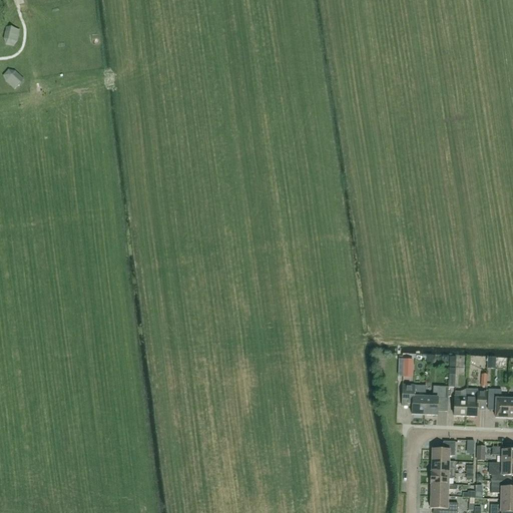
[(401,407),(412,407),(411,415),(424,415),(425,398),(417,398),(417,386),(402,386),(401,407)]
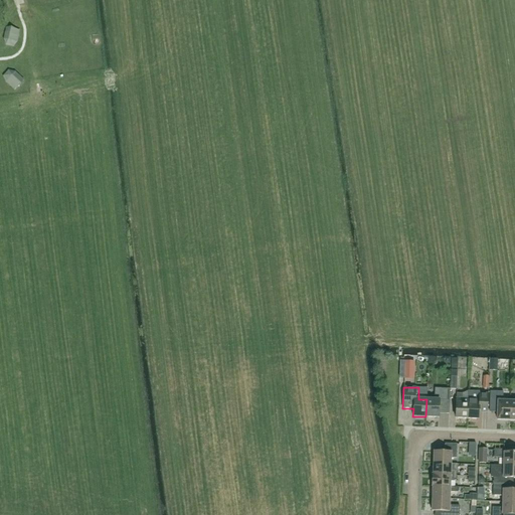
[(426,399),(425,416),(439,417),(439,403),(441,403),(441,400),(448,401),(448,389),(435,388),(434,399),(426,399)]
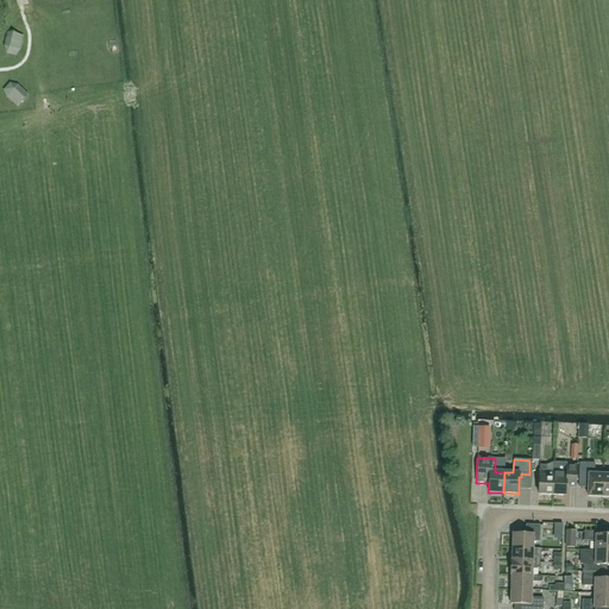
[(553,472),(552,495),(565,496),(566,487),(576,487),(577,466),(566,465),(566,464),(553,463),(553,472)]
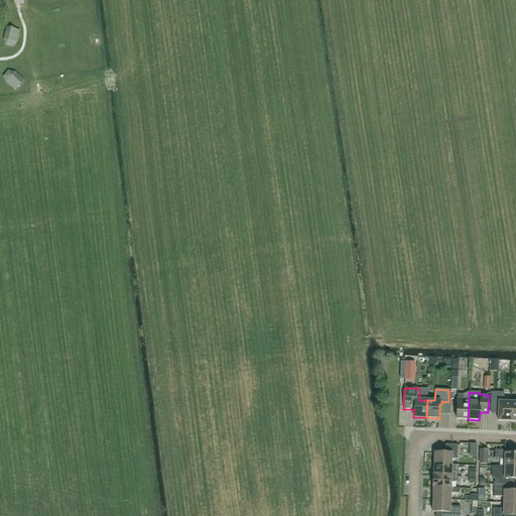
[(504,393),(491,392),(490,412),(498,412),(498,420),(510,421),(511,402),(503,402),(504,393)]
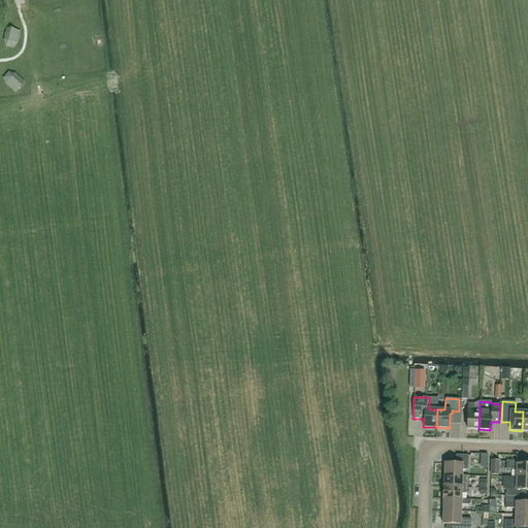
[(479,429),(480,409),(473,408),(473,403),(468,403),(466,429),(479,429)]
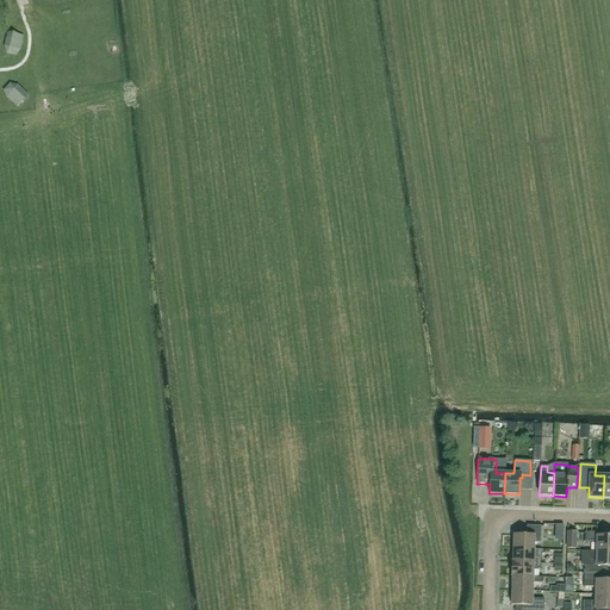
[(512,549),(534,549),(534,542),(540,543),(541,526),(527,526),(527,536),(514,535),(512,549)]
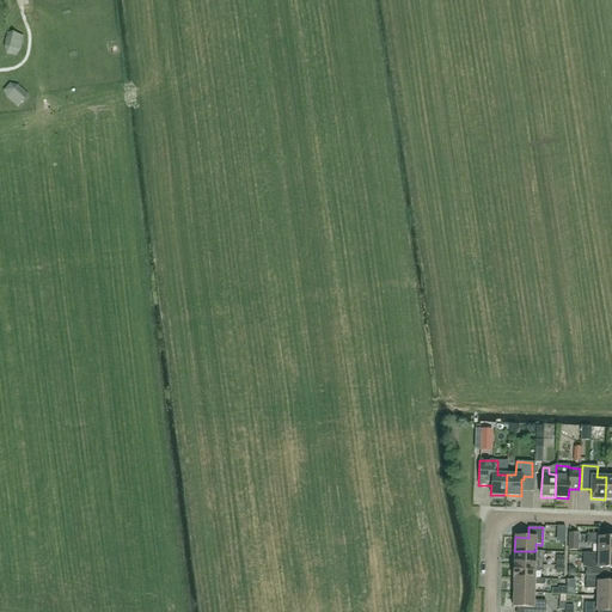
[(598,554),(611,554),(611,538),(605,538),(605,534),(587,534),(587,544),(599,544),(598,554)]
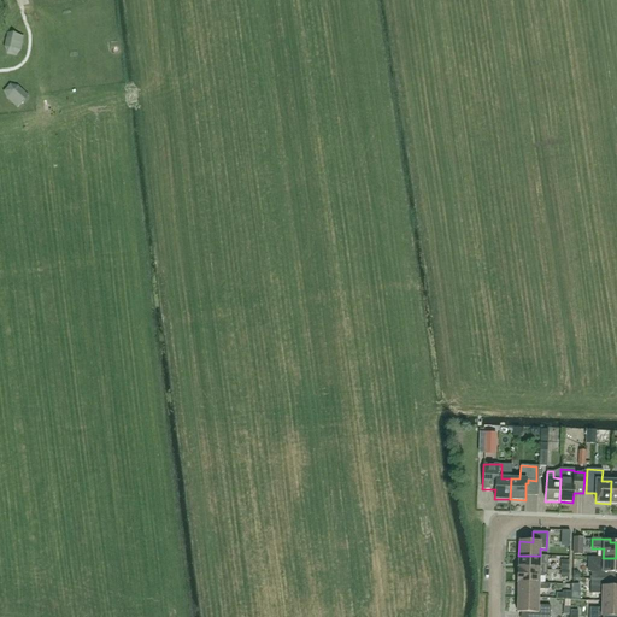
[(517,569),(546,570),(547,564),(540,564),(540,556),(518,556),(518,569),(517,569)]
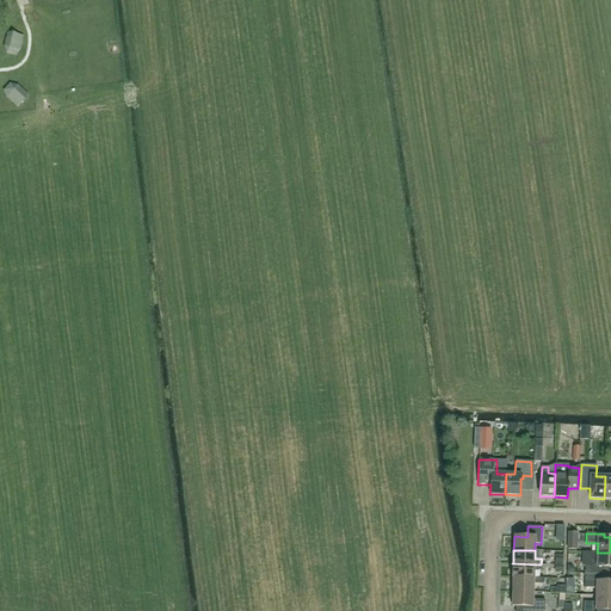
[(610,553),(597,553),(582,553),(581,566),(585,566),(585,574),(602,574),(602,567),(610,567),(610,553)]
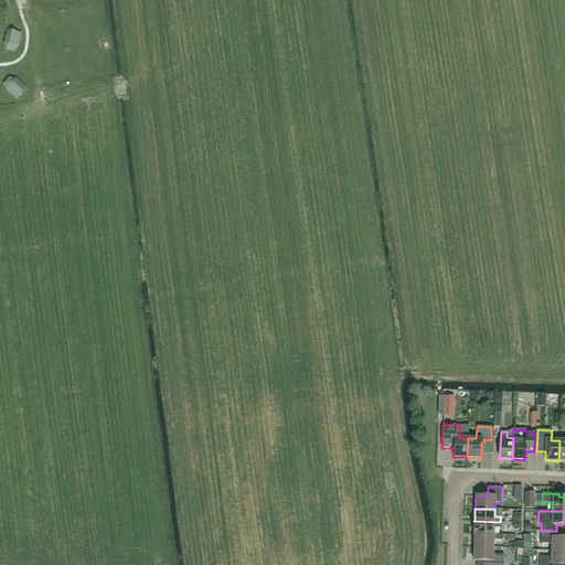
[(500,522),(473,521),(473,534),(493,534),(493,528),(500,528),(500,522)]
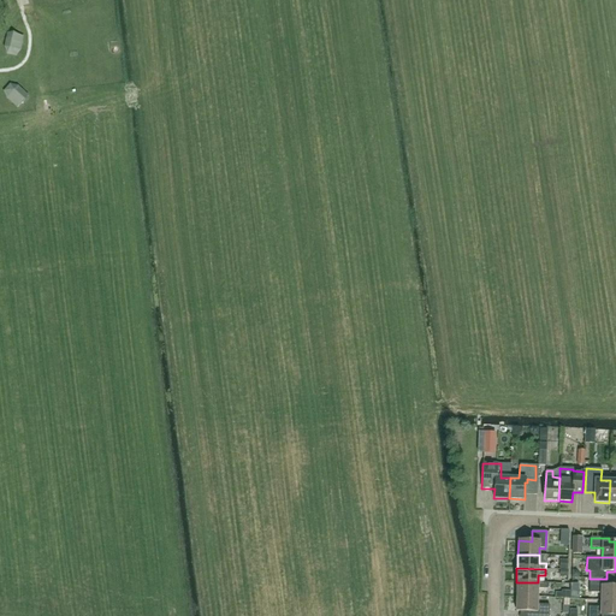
[(615,600),(615,586),(606,586),(606,579),(590,579),(588,593),(600,593),(600,600),(615,600)]
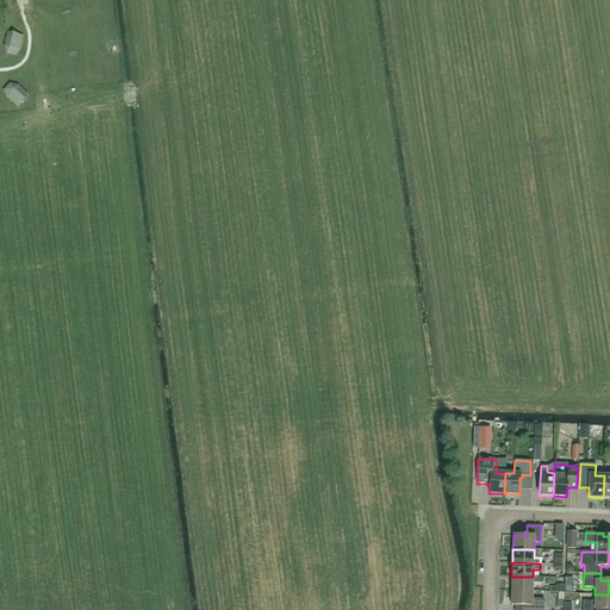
[(511,591),(533,591),(533,583),(542,583),(542,578),(533,577),(511,577),(511,591)]
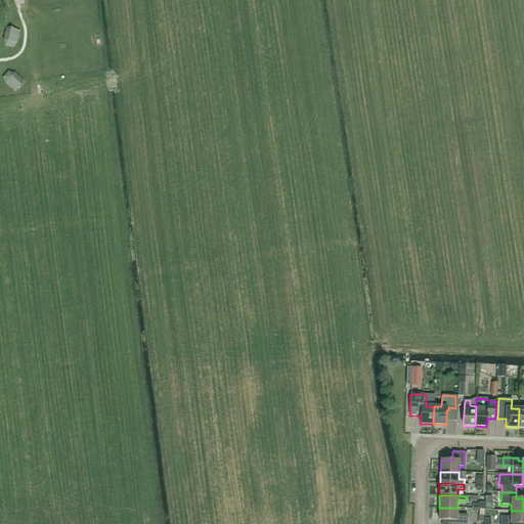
[(457,508),(439,508),(439,520),(451,520),(451,523),(466,523),(467,515),(456,514),(457,508)]
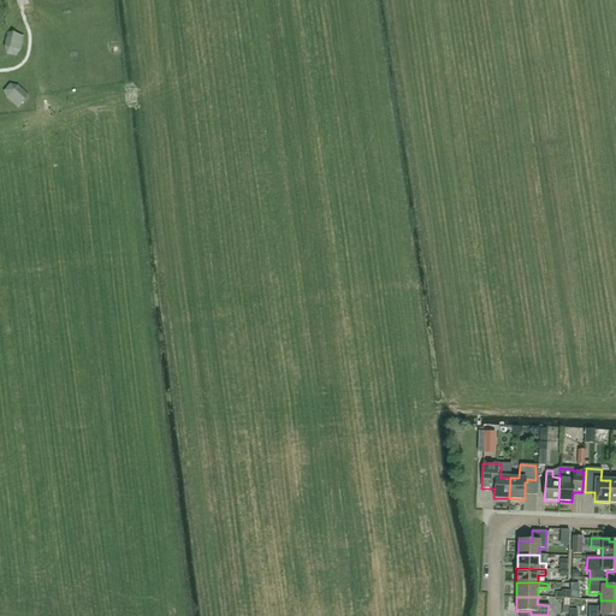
[(615,600),(600,600),(600,608),(588,608),(587,615),(606,615),(608,615),(615,615),(615,600)]
